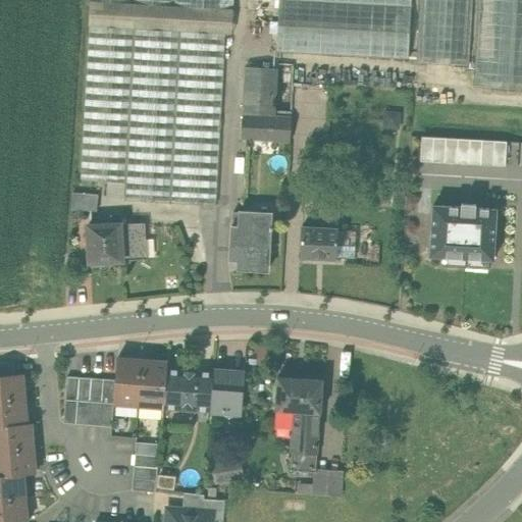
[(124,200),(217,205),(226,33),(232,34),(233,0),(90,0),(80,179),(108,180),(125,183),(124,200)]
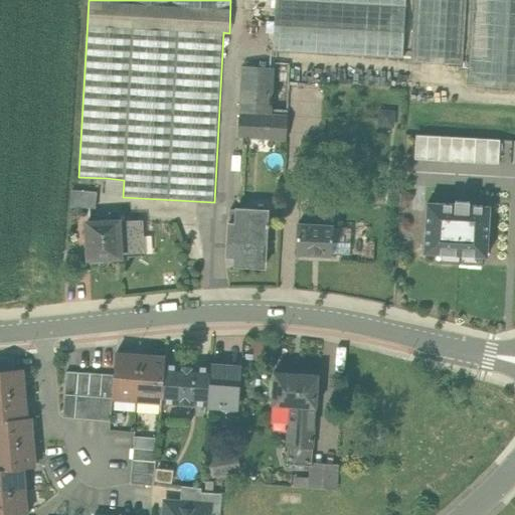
[(405,0),(276,0),(273,51),(403,58),(405,0)]
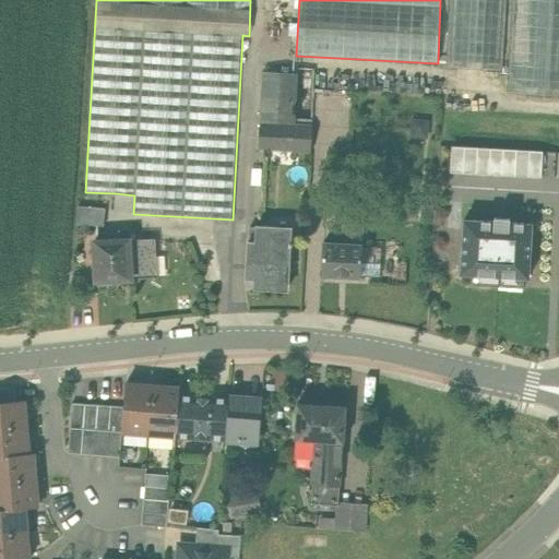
[(507,0),(450,0),(447,67),(503,70),(507,0)]
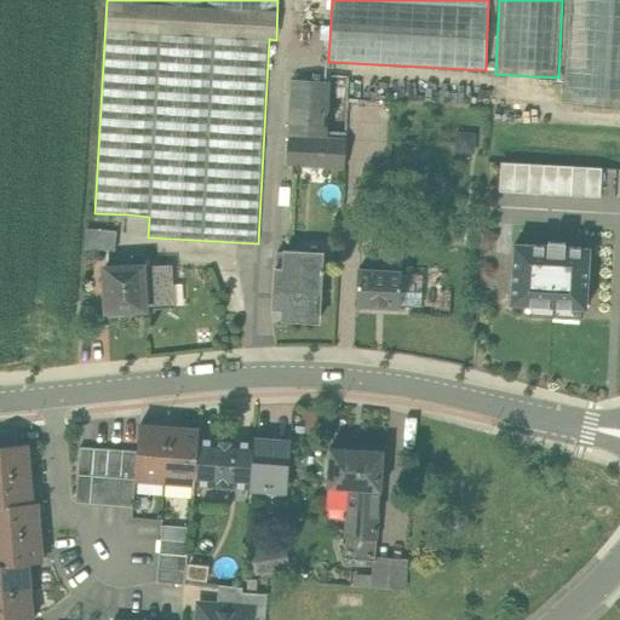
[(619,0),(568,0),(562,102),(619,105),(619,0)]
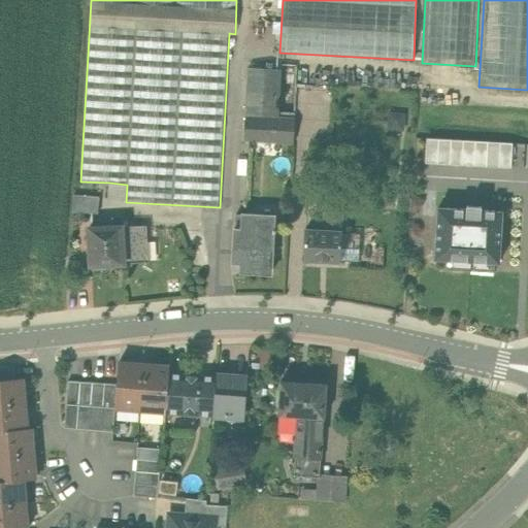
[(298,64),(282,63),(281,69),(278,118),(295,118),(298,64)]
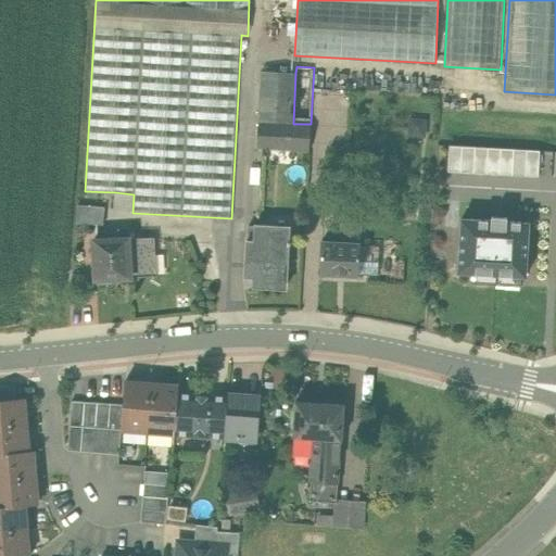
[(295,73),(261,71),(258,122),(293,124),(295,73)]
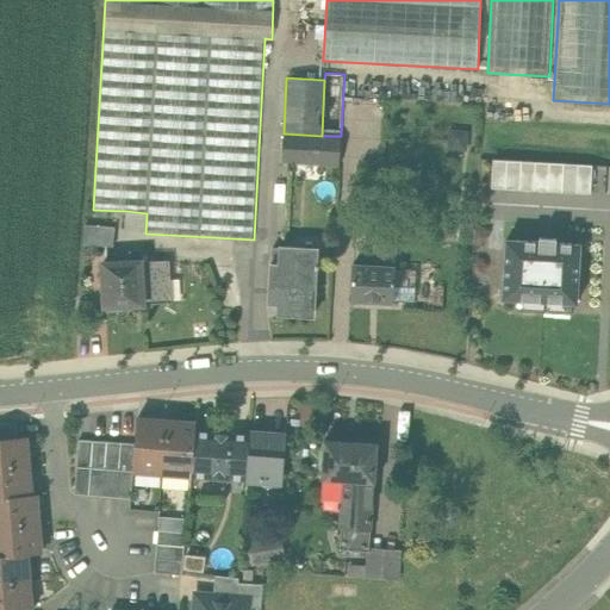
[(468,131),(449,129),(447,150),(466,151),(468,131)]
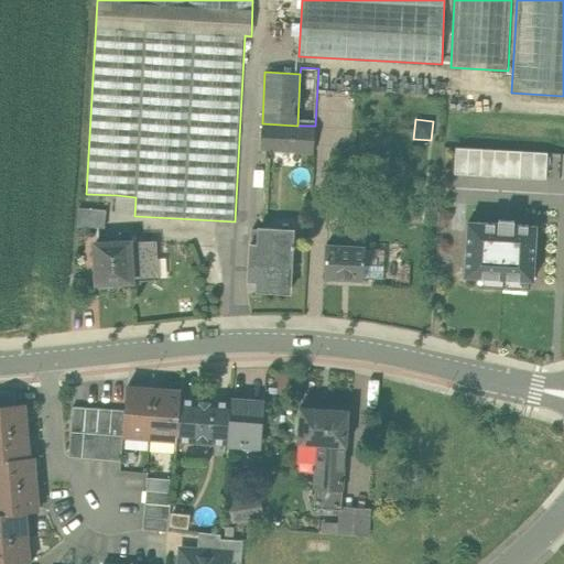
[(297,126),(262,123),(261,150),(314,153),(315,126),(297,126)]
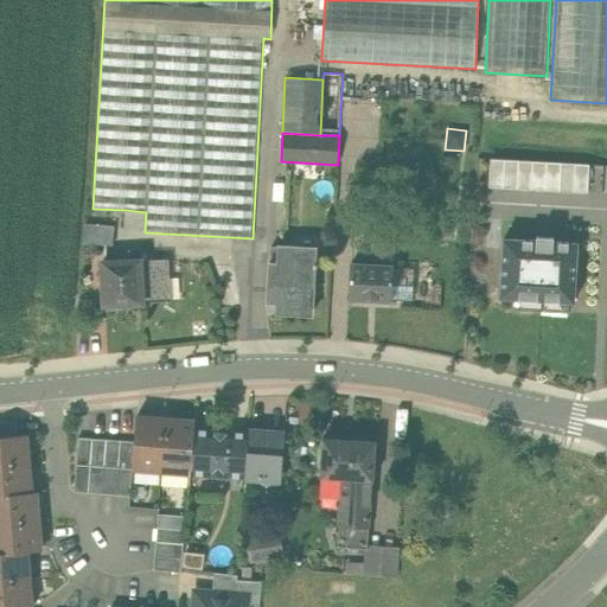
[(590,164),(490,159),(489,186),(588,192),(590,164)]
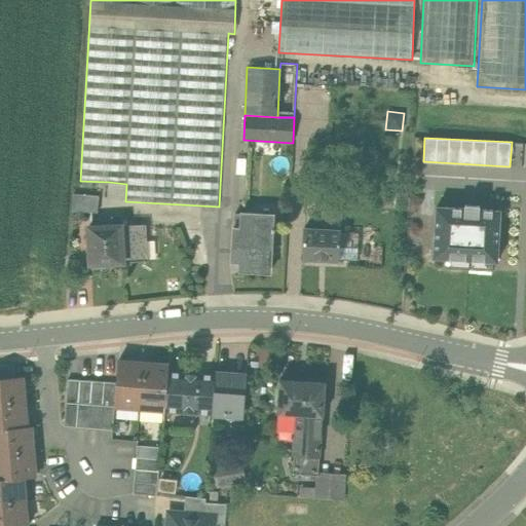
[(125,201),(126,184),(109,182),(108,199),(125,201)]
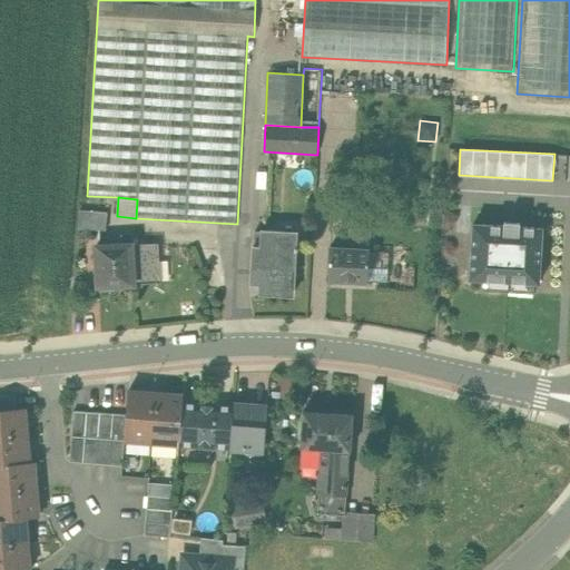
[(107,213),(80,210),(79,228),(106,229),(107,213)]
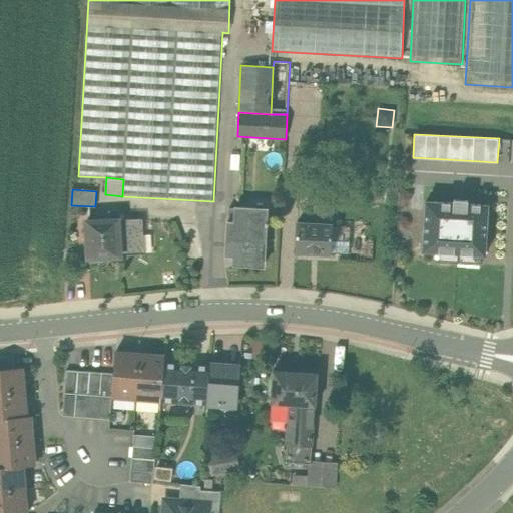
[(333,195),(315,195),(314,222),(297,221),(295,253),(331,255),(331,252),(349,253),(350,226),(332,226),(333,195)]
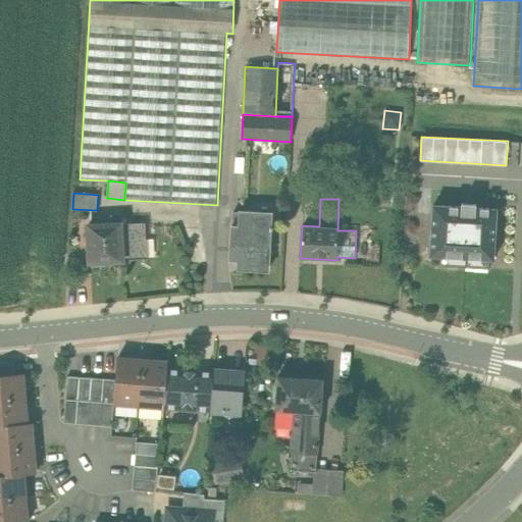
[(498,209),(432,205),(429,256),(494,260),(498,209)]
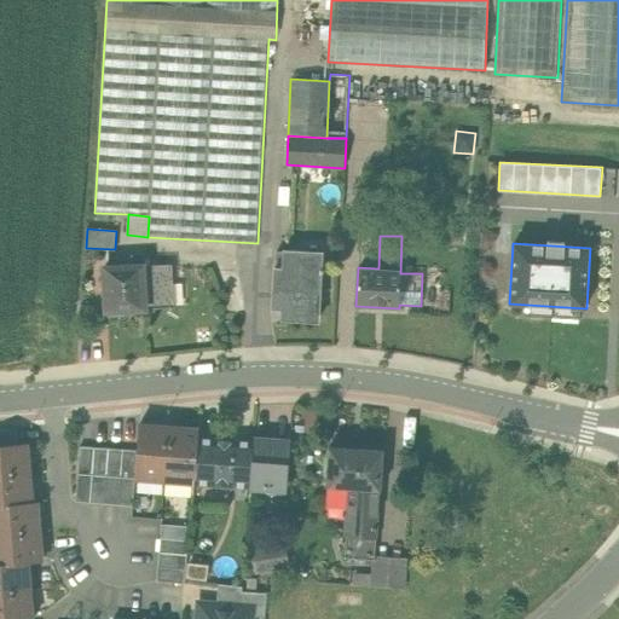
[(322,253),(277,250),(273,306),(283,307),(282,318),(318,320),(319,294),(324,294),(325,272),(324,272),(324,268),(320,268),(322,253)]
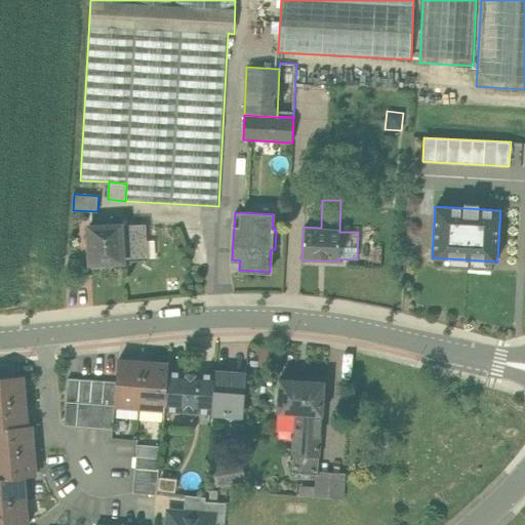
[(146,224),(121,225),(123,261),(148,260),(146,224)]
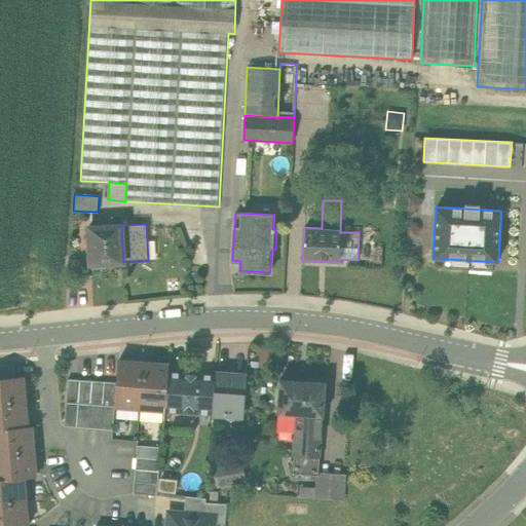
[(121,225),(88,227),(90,264),(92,264),(92,268),(106,267),(105,263),(123,262),(121,225)]
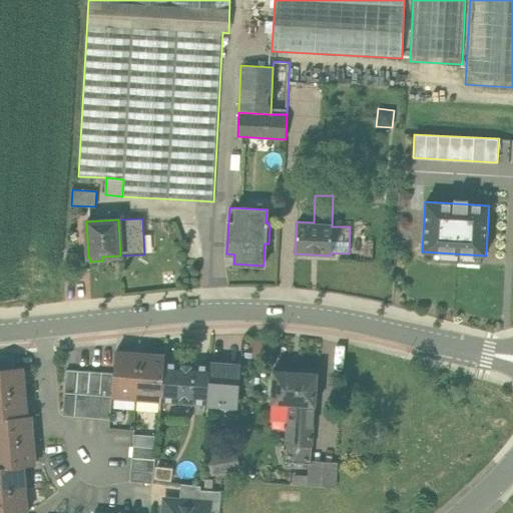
[(140,354),(115,352),(113,373),(112,396),(136,399),(140,354)]
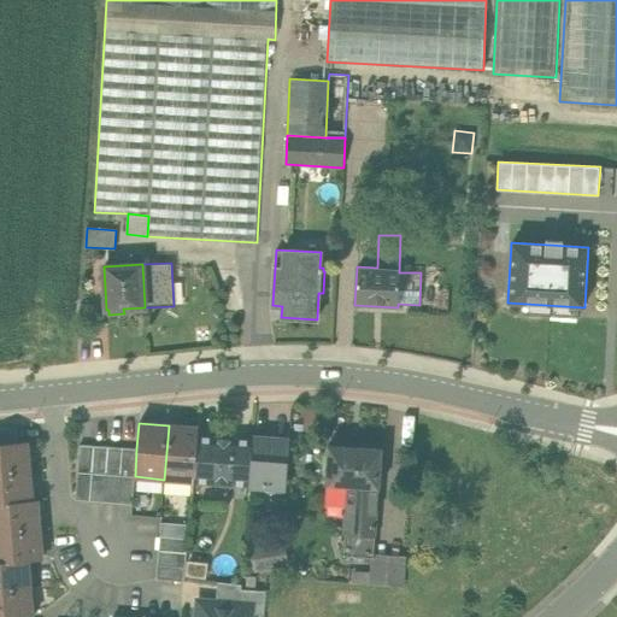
[(198,428),(169,425),(164,480),(194,482),(198,436),(198,428)]
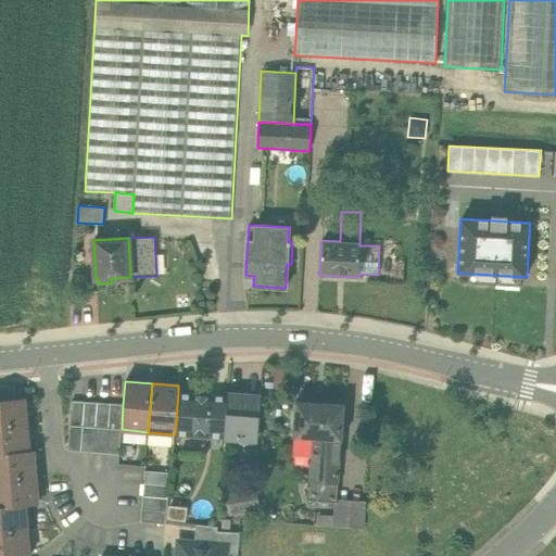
[(14,384),(0,386),(0,400),(15,399),(14,384)]
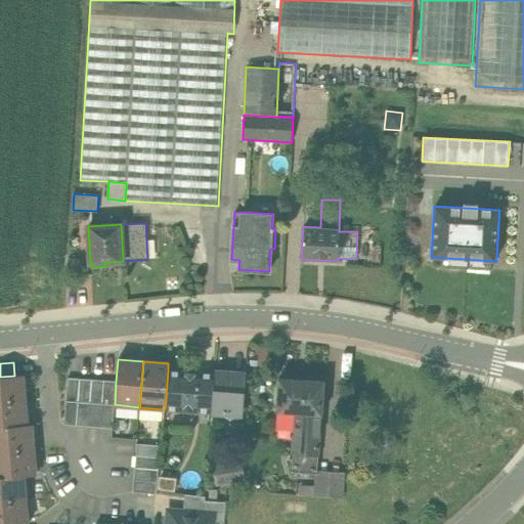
[(215,374),(168,370),(165,409),(212,411),(215,374)]
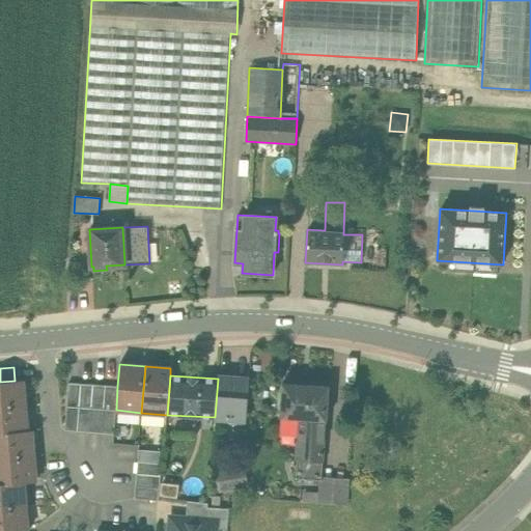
[(247,379),(218,376),(215,417),(215,418),(244,420),(247,379)]
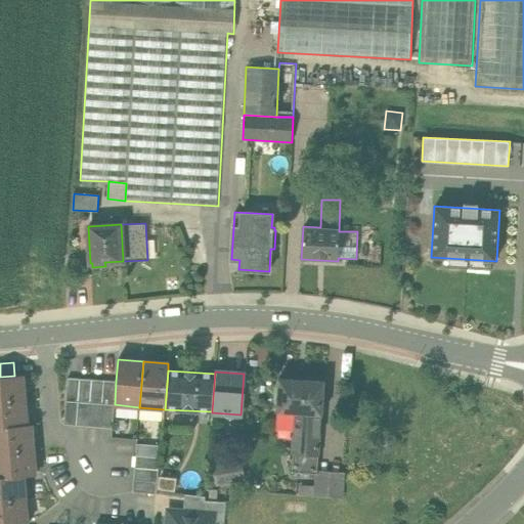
[(0,377),(0,402),(26,400),(23,375),(14,376),(0,377)]
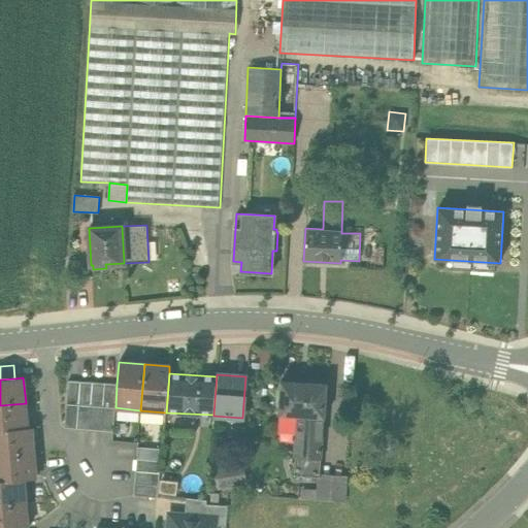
[(81,382),(68,381),(66,403),(79,405),(81,382)]
